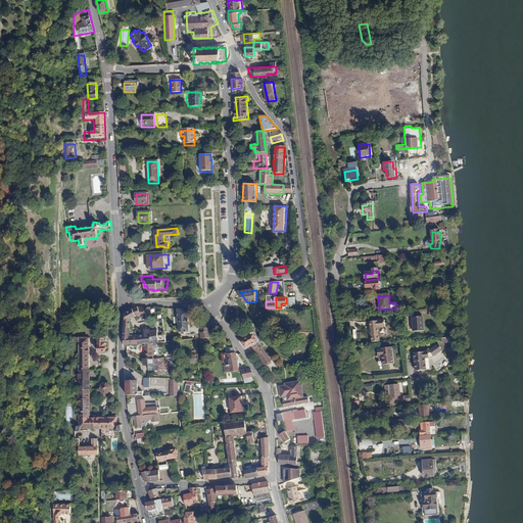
[(124,337),(125,346),(146,345),(153,344),(165,343),(162,319),(154,320),(155,332),(150,332),(150,331),(143,332),(143,337),(142,337),(142,336),(129,338),(130,322),(134,319),(135,319),(136,320),(137,319),(138,321),(142,319),(140,316),(145,316),(146,317),(147,315),(144,310),(146,306),(140,306),(127,313),(126,322),(125,329),(124,337)]
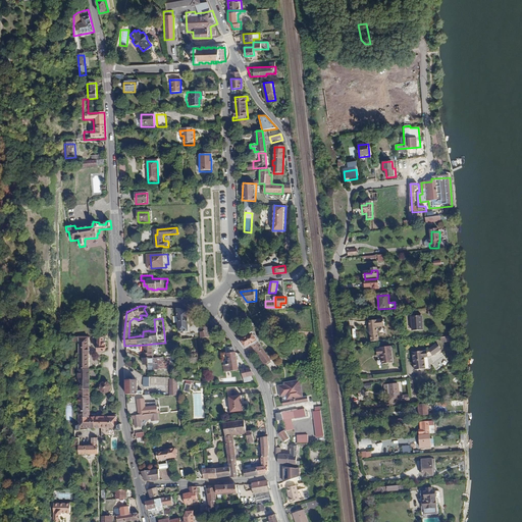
[(178,324),(179,333),(189,333),(188,312),(177,310),(178,317),(173,318),(173,323),(178,324)]
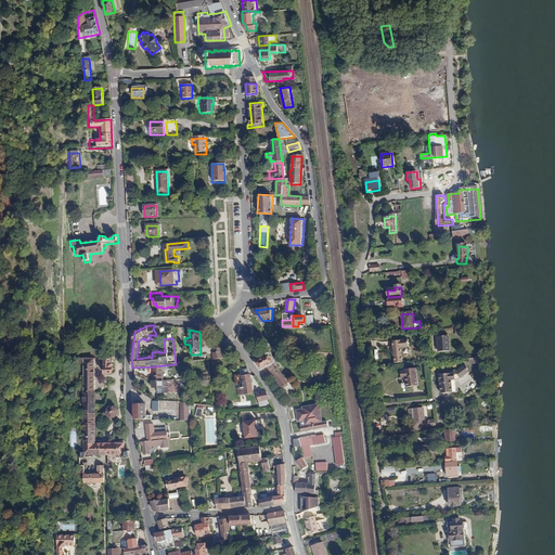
[(437,347),(437,353),(450,352),(450,346),(448,346),(447,335),(437,336),(438,347),(437,347)]
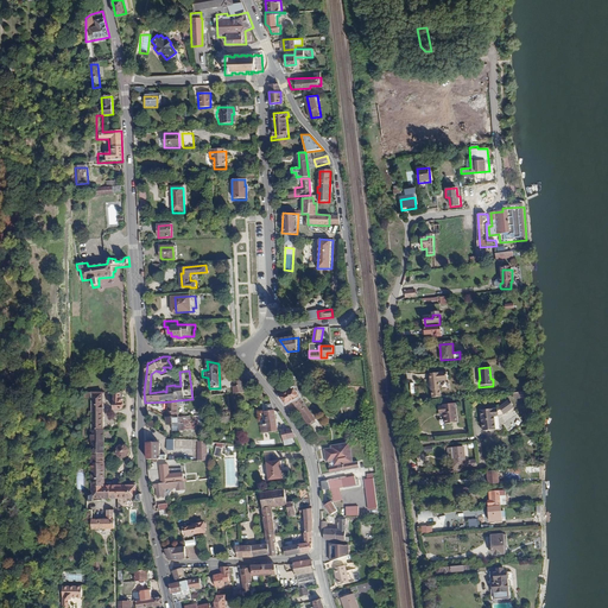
[(447,372),(430,374),(432,400),(442,399),(441,382),(448,382),(447,372)]
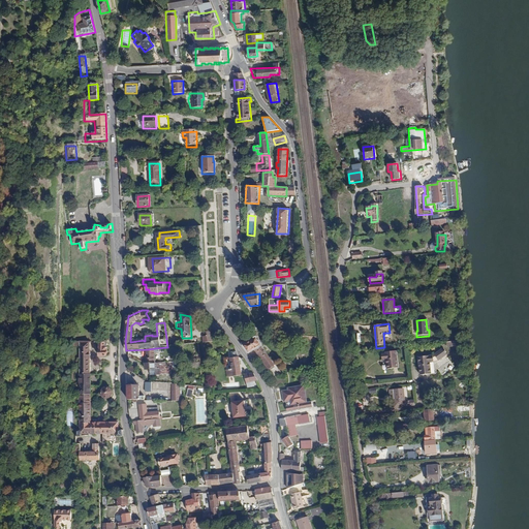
[(203,338),(204,343),(214,341),(212,331),(203,333),(204,337),(203,338)]
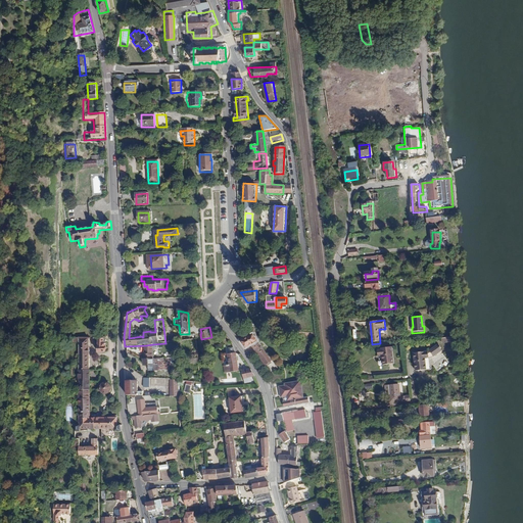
[(105,333),(105,338),(99,338),(99,351),(107,351),(107,338),(110,338),(110,333),(105,333)]
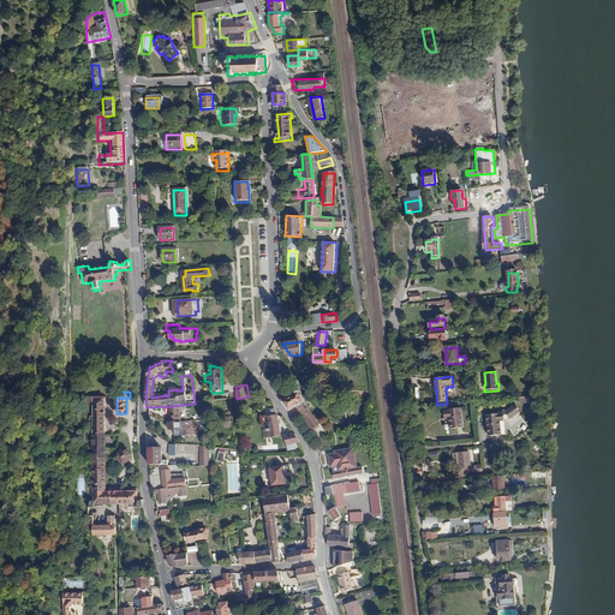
[(298,395),(284,405),(290,413),(296,408),(312,431),(320,427),(298,395)]
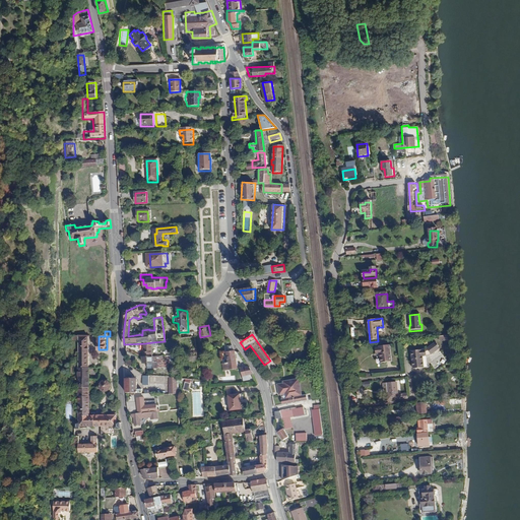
[(100,428),(100,438),(105,438),(104,428),(117,428),(118,432),(123,431),(123,425),(118,425),(118,414),(113,414),(113,417),(100,417),(90,417),(90,337),(79,337),(79,417),(78,421),(74,423),(75,431),(84,431),(84,428),(100,428)]
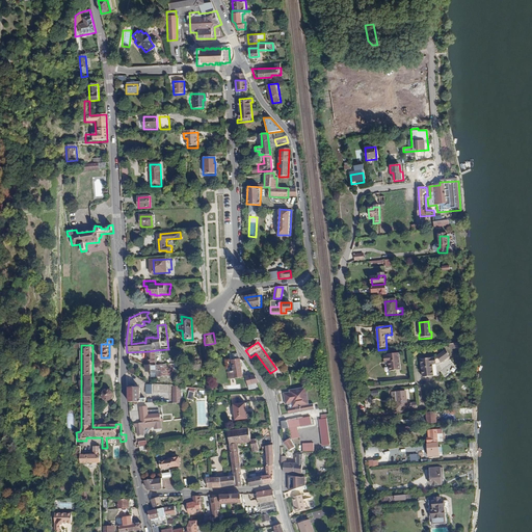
[(156,350),(149,351),(149,355),(148,355),(148,358),(148,364),(156,364),(156,350)]
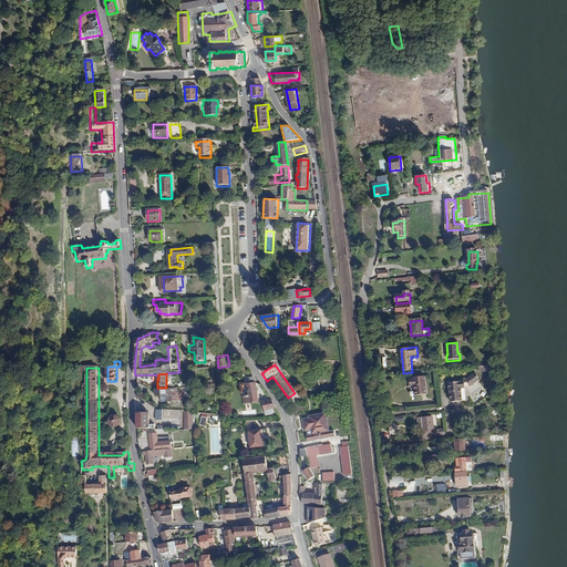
[(464,384),(450,385),(451,398),(453,398),(454,404),(463,403),(462,391),(465,390),(465,392),(470,391),(480,384),(477,382),(480,381),(476,375),(464,384)]
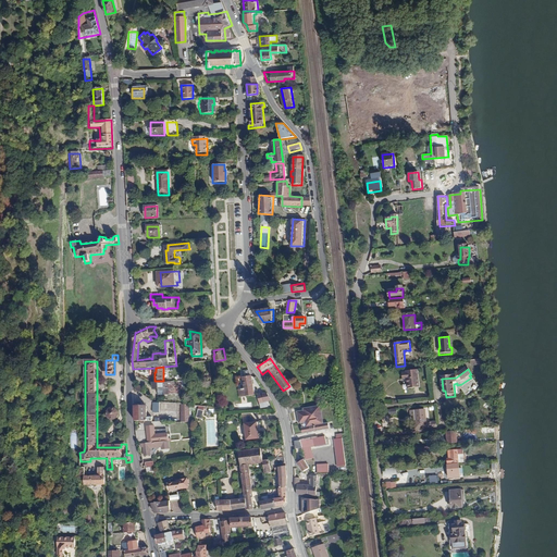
[(245,388),(239,388),(240,397),(256,395),(252,375),(251,375),(250,370),(244,371),(245,378),(243,378),(245,388)]
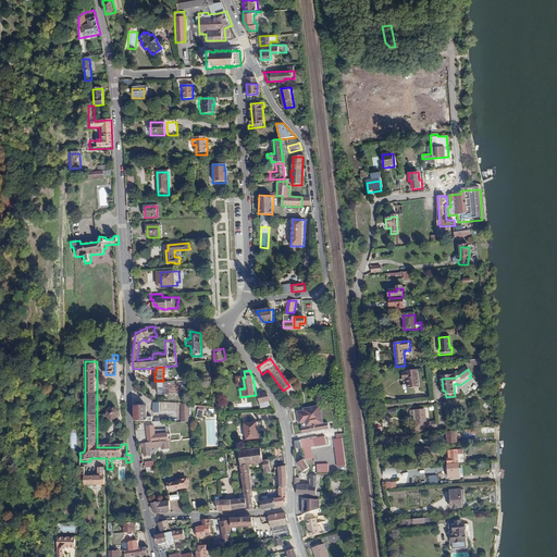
[(406,380),(407,391),(419,388),(417,372),(406,373),(406,374),(403,374),(403,381),(406,380)]
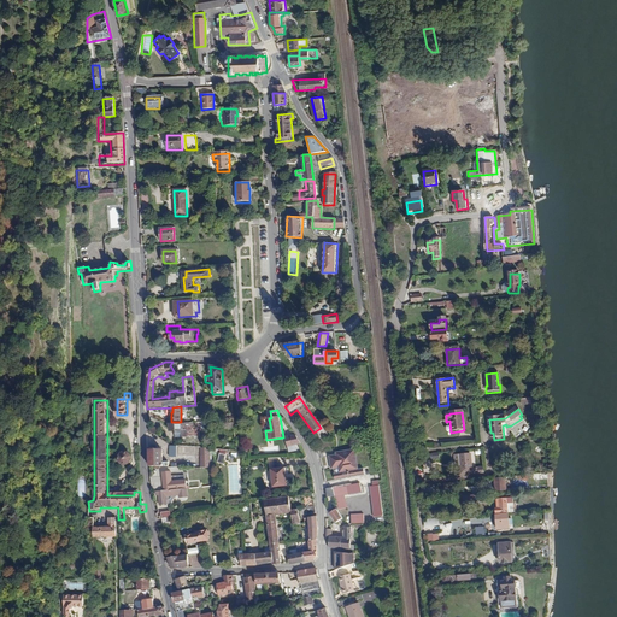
[(171,422),(171,432),(182,432),(181,422),(171,422)]
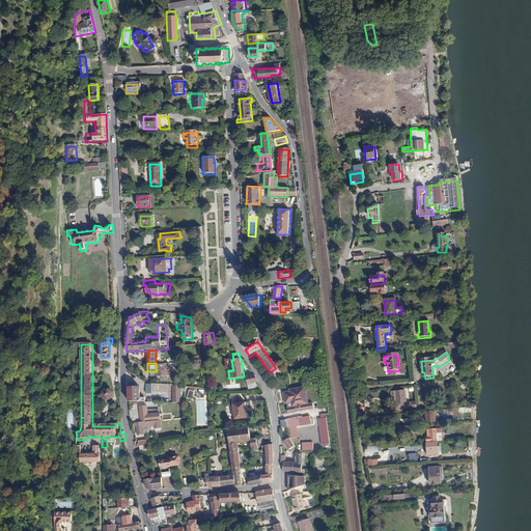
[(255,373),(247,375),(249,389),(256,388),(255,382),(259,382),(255,373)]
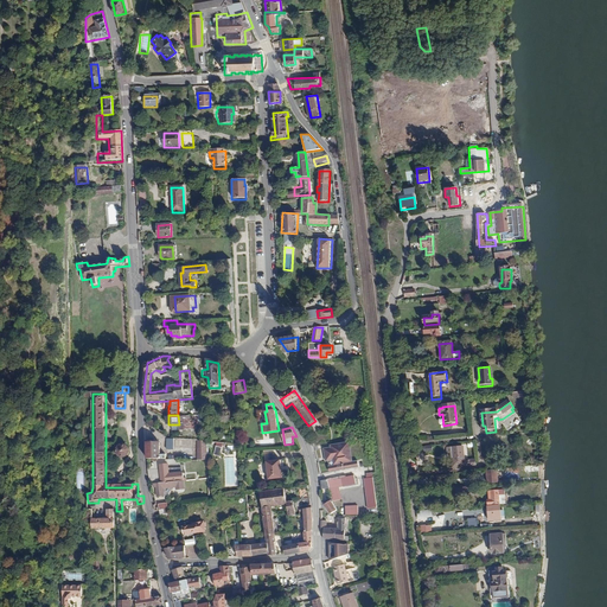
[(198,441),(199,461),(209,461),(208,442),(198,441)]
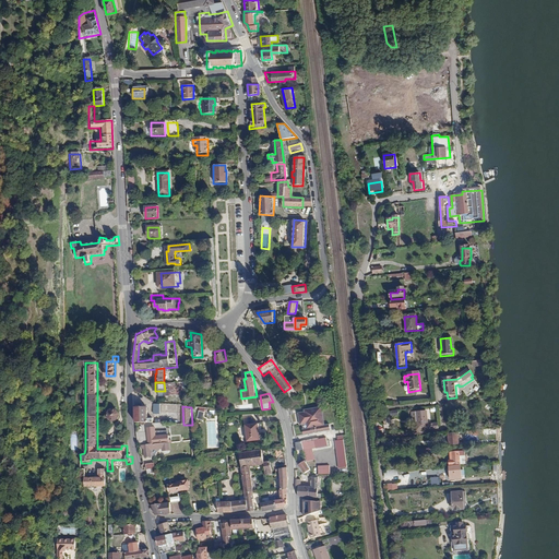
[(302,435),(330,430),(329,424),(324,424),(321,406),(297,411),(299,427),(301,426),(302,435)]
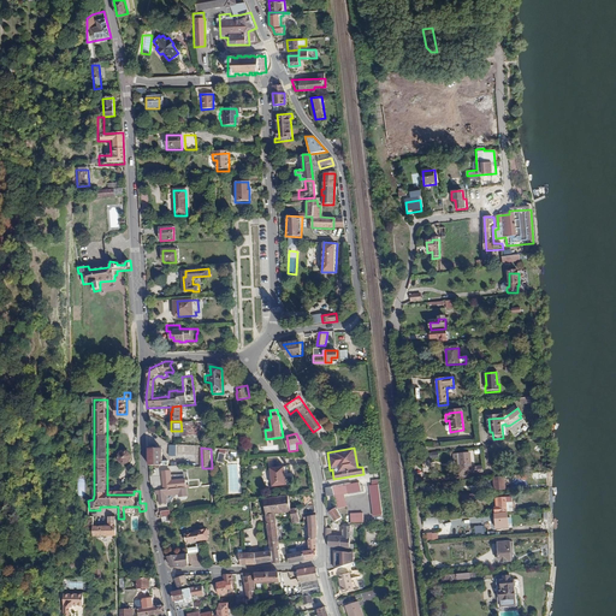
[(149,466),(167,467),(166,461),(161,461),(161,449),(149,449),(149,466)]
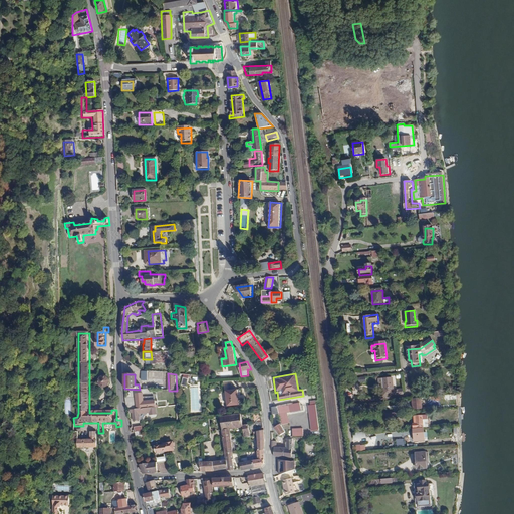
[(105,387),(107,386),(108,383),(108,381),(108,379),(107,378),(105,377),(103,377),(101,377),(100,378),(99,380),(99,382),(99,384),(100,386),(102,387),(103,387),(105,387)]
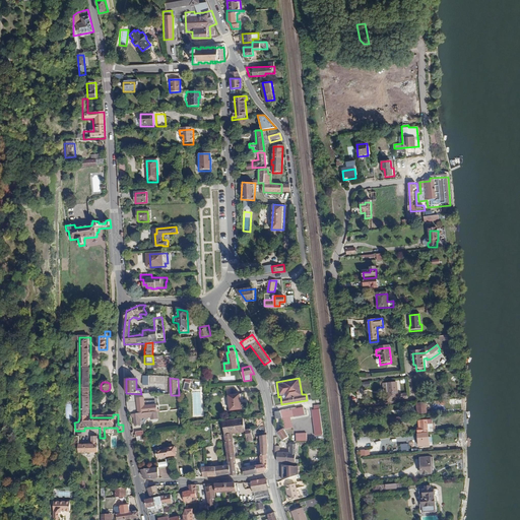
[(395,398),(395,399),(408,398),(408,394),(398,395),(397,383),(384,384),(384,389),(389,388),(390,392),(387,393),(388,395),(389,399),(395,398)]
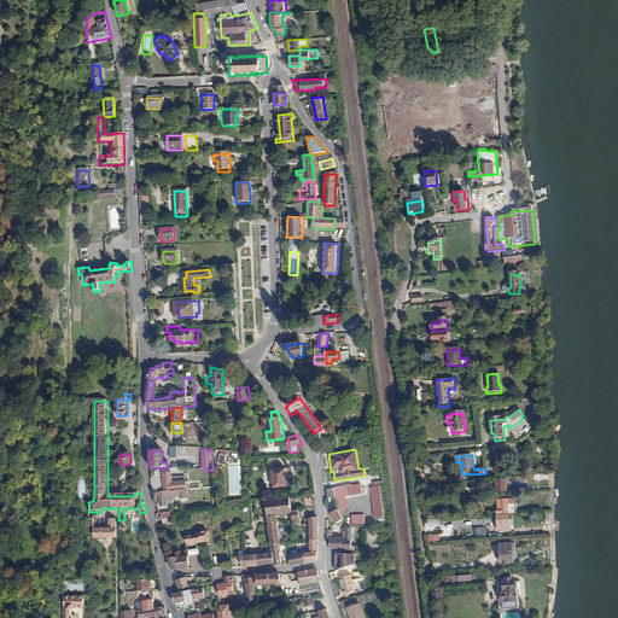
[(287,487),(285,468),(270,471),(272,477),(270,477),(269,479),(270,483),(272,484),(273,484),(273,489),(287,487)]
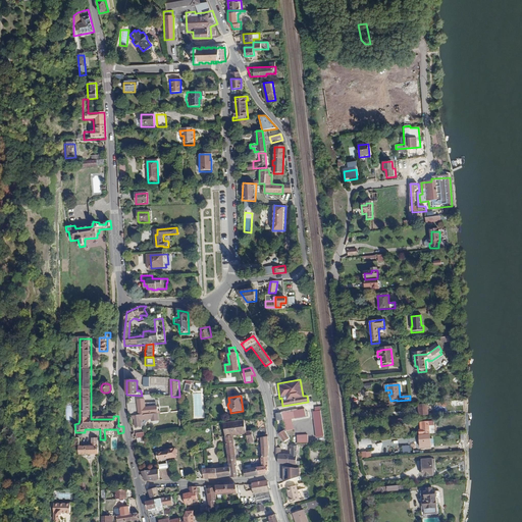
[(138,401),(140,416),(158,414),(158,408),(146,409),(145,400),(138,401)]
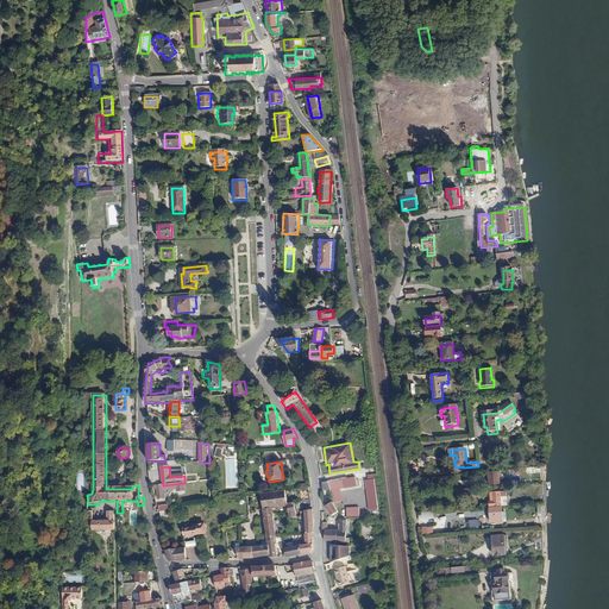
[(368,510),(378,509),(374,473),(366,475),(368,479),(364,479),(368,510)]
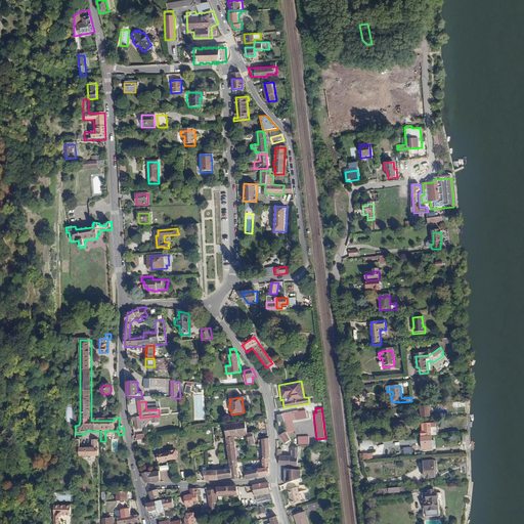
[(420,408),(421,419),(429,419),(428,407),(420,408)]
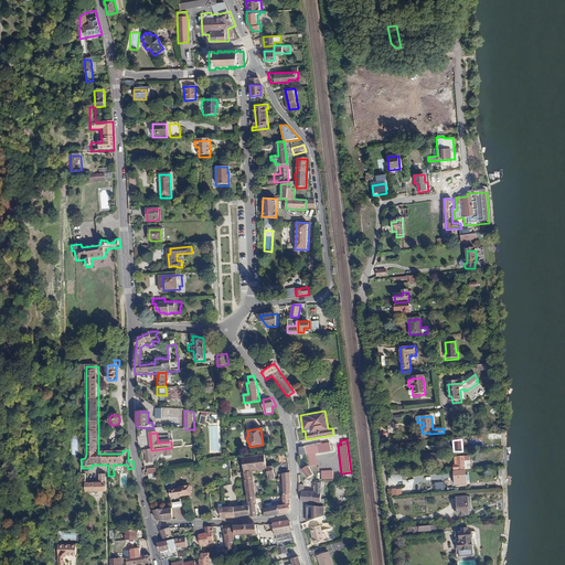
[(151,450),(142,450),(144,455),(148,455),(148,462),(155,462),(153,455),(166,454),(166,456),(172,456),(171,448),(151,450)]
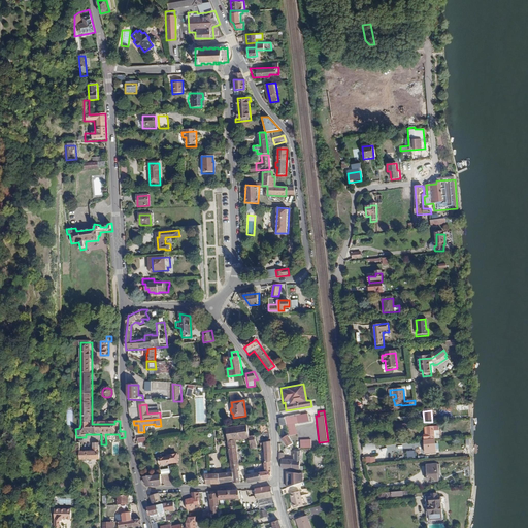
[(236,439),(252,437),(250,424),(226,428),(232,473),(205,475),(206,484),(233,482),(234,484),(241,483),(236,439)]
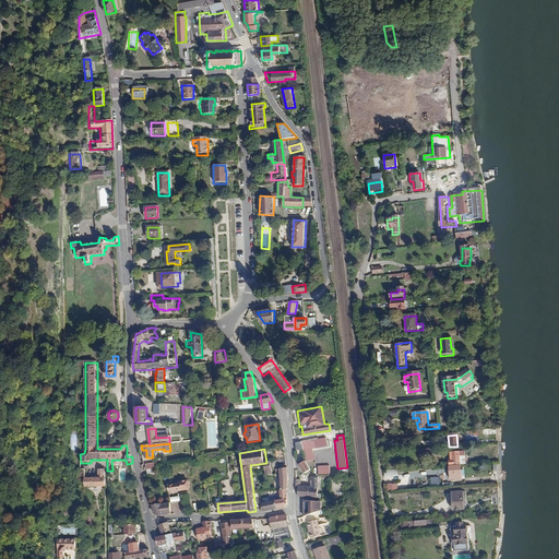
[(449,467),(461,466),(460,456),(463,456),(463,452),(450,453),(450,463),(449,463),(449,467)]
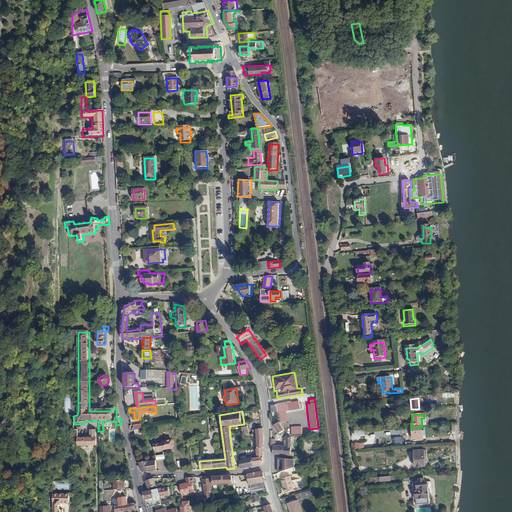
[(278,420),(272,425),(278,433),(284,428),(278,420)]
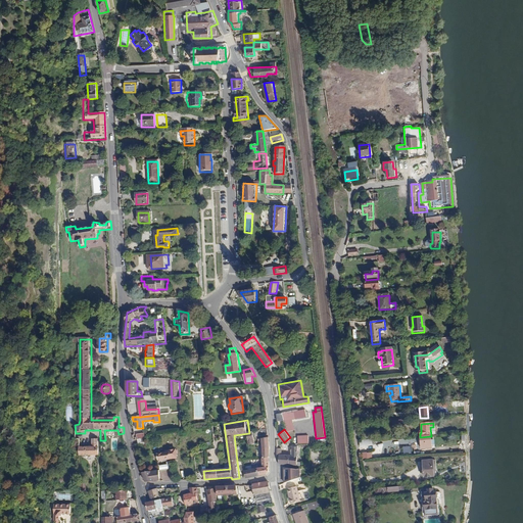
[(137,435),(138,445),(145,443),(144,434),(137,435)]
